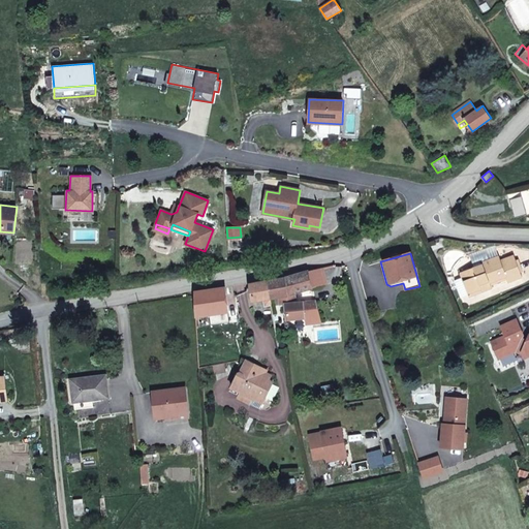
[(515,255),(501,259),(499,255),(481,261),(483,263),(460,272),(468,293),(481,288),(483,291),(492,288),(490,283),(506,277),(508,282),(522,277),(515,255)]
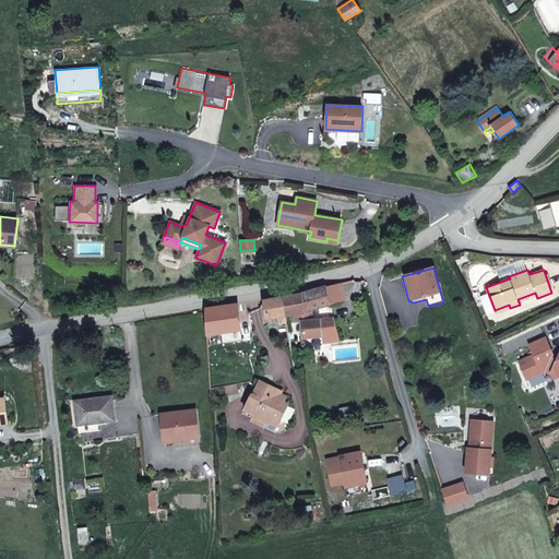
[(342,300),(337,284),(326,286),(331,304),(342,300)]
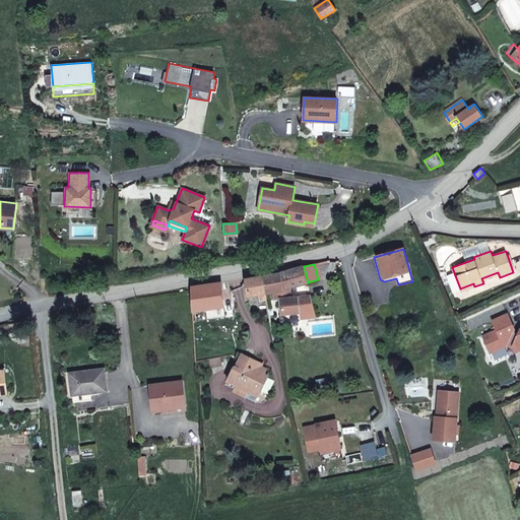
[(307,282),(303,266),(279,273),(264,276),(267,293),(275,291),(276,300),(281,300),(282,314),(302,312),(310,311),(311,317),(316,317),(311,296),(291,297),(290,287),(307,282)]
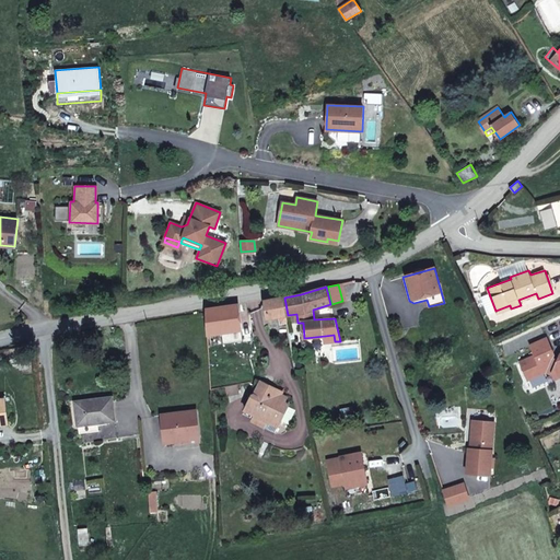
[(536,293),(518,300),(521,305),(538,299),(536,293)]
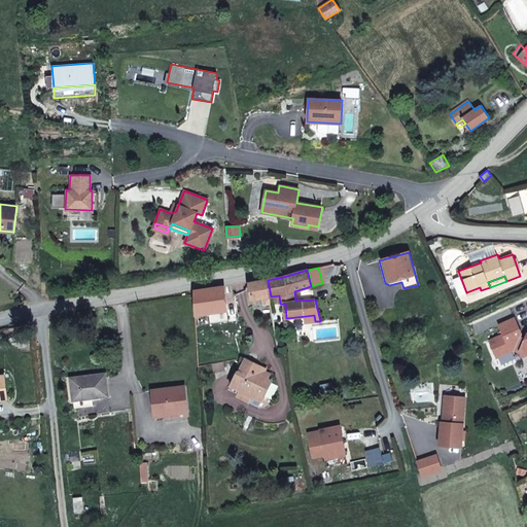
[(271,296),(268,280),(249,283),(252,300),(270,296),(271,296)]
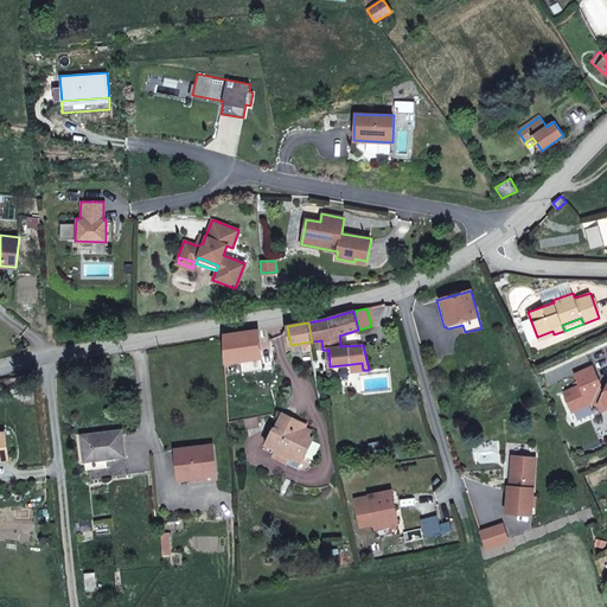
[(259,330),(223,336),(224,339),(225,363),(262,357),(259,330)]
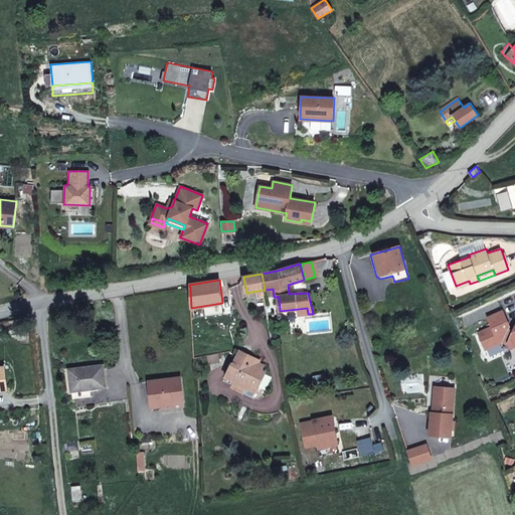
[(469,281),(456,286),(457,289),(470,284),(469,281)]
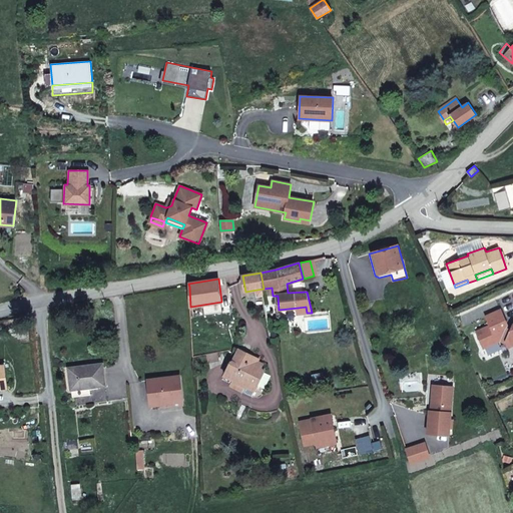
[(508,325),(501,310),(486,317),(490,326),(477,332),(484,348),(501,340),(507,342),(509,347),(512,345),(512,325),(511,330),(506,328),(508,325)]
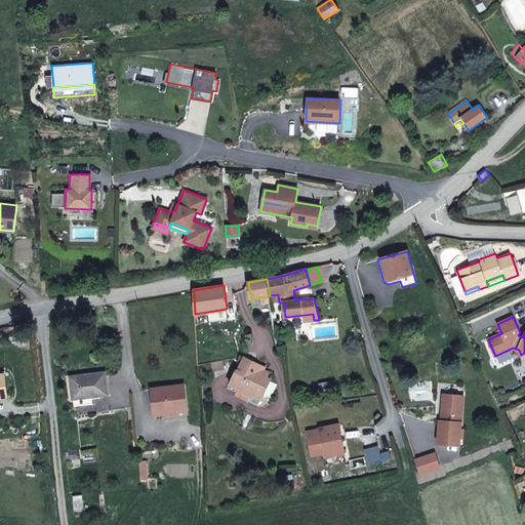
[(260,365),(245,357),(239,369),(249,374),(248,376),(239,380),(240,384),(238,389),(239,390),(241,395),(241,397),(257,405),(271,378),(267,376),(257,371),(260,365)]
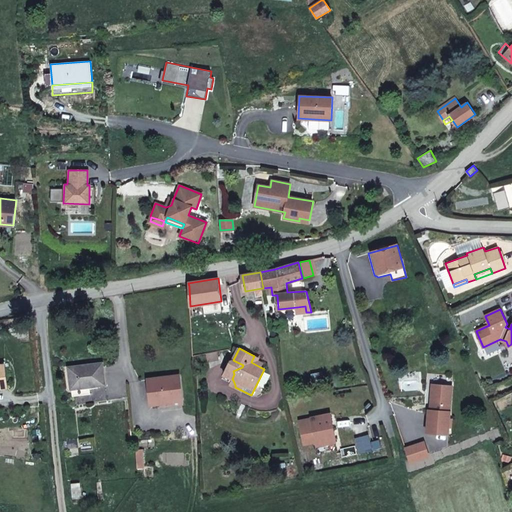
[(262,363),(257,361),(258,358),(254,356),(251,362),(260,367),(262,363)]
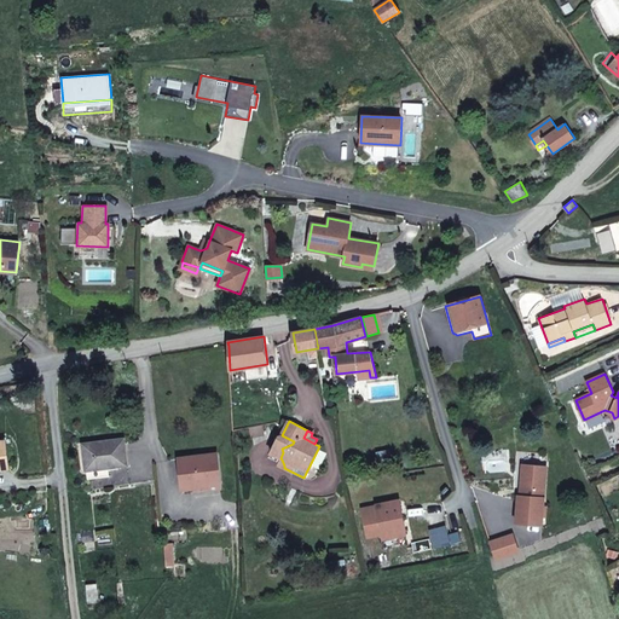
[(294,441),(282,435),(278,438),(270,453),(281,458),(283,452),(282,449),(293,444),(294,441)]
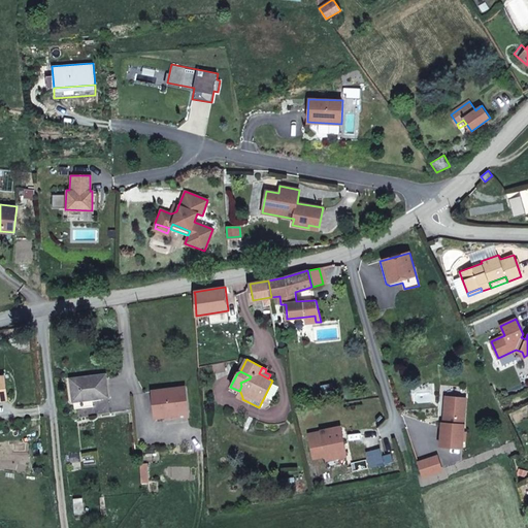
[(105,375),(85,377),(85,376),(71,378),(74,400),(92,398),(108,396),(105,375)]
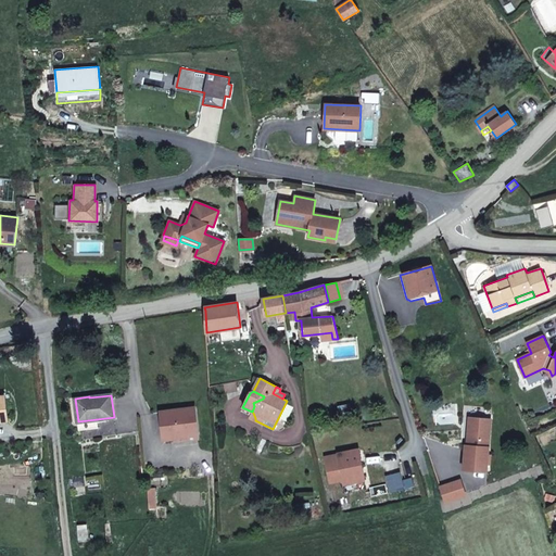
[(350,404),(339,406),(340,414),(351,412),(350,404)]
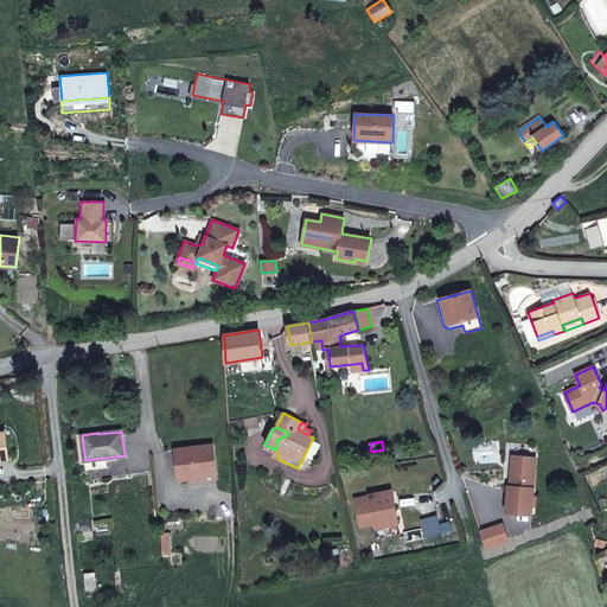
[(212,445),(176,449),(179,480),(217,474),(212,445)]
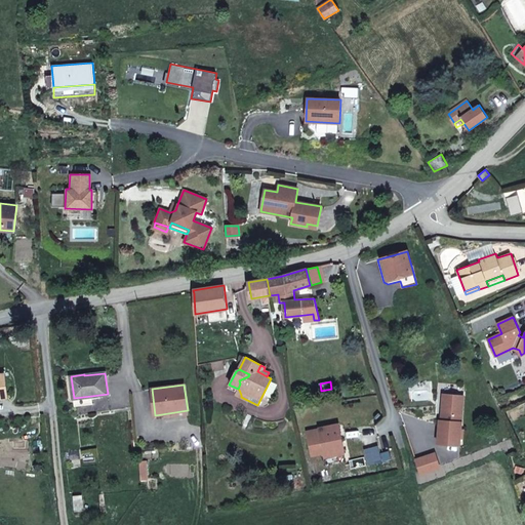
[(452,401),(444,401),(443,413),(445,416),(445,420),(441,420),(439,445),(461,446),(465,396),(454,395),(454,399),(452,401)]
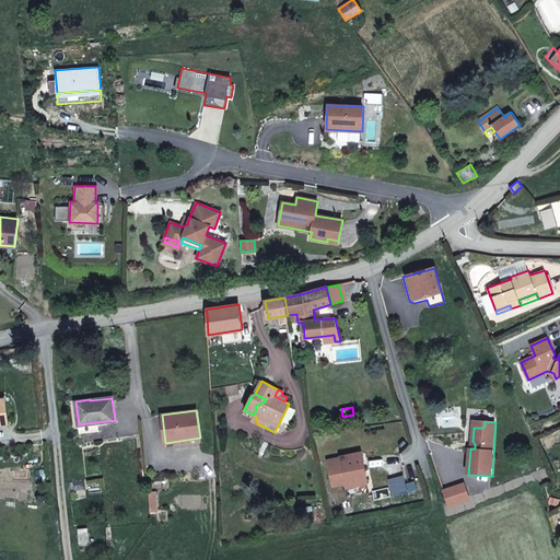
[(97,422),(79,424),(80,433),(98,431),(97,422)]
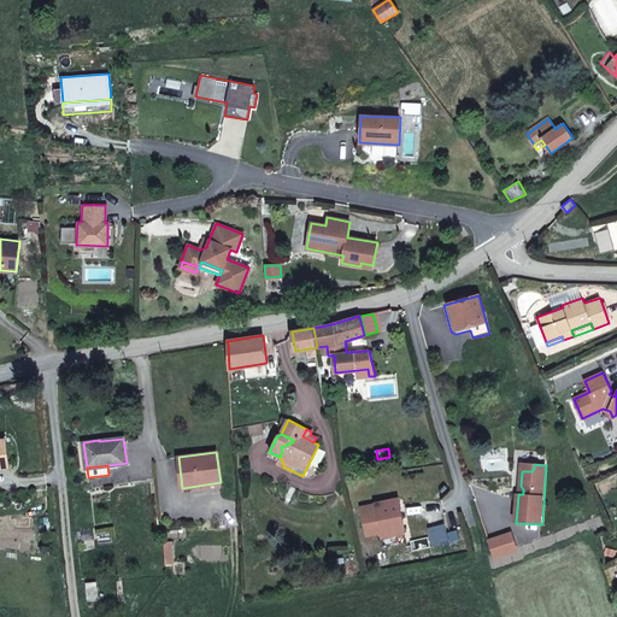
[(376,505),(362,509),(368,535),(382,532),(382,538),(405,533),(398,499),(376,504),(376,505)]
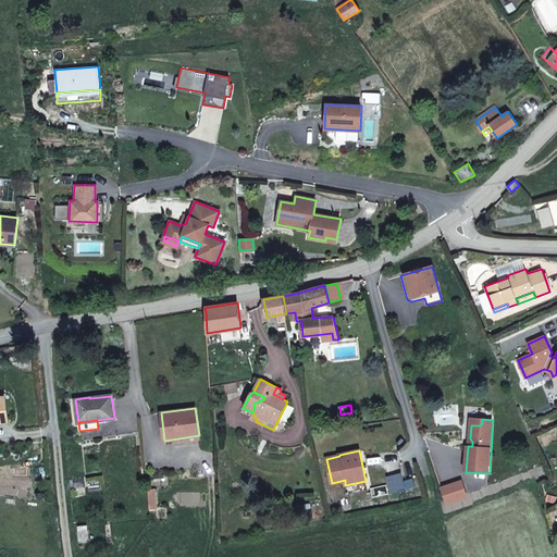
[(463,481),(443,487),(447,504),(468,496),(463,481)]
